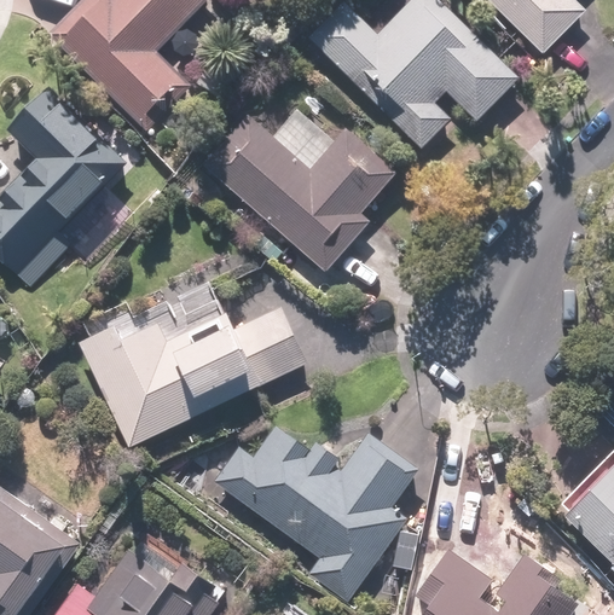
[(82,0),(47,38),(145,129),(191,81),(158,51),(204,0),(82,0)]
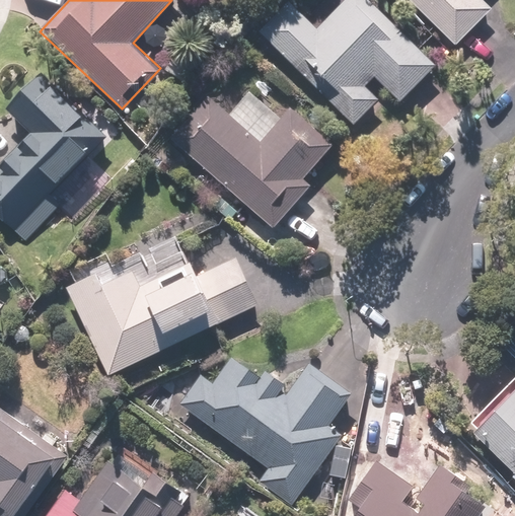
[(288,0),(258,29),(352,126),(379,99),(366,86),(376,76),(400,101),(436,66),(372,0),(344,0),(316,26),(290,0),(288,0)]
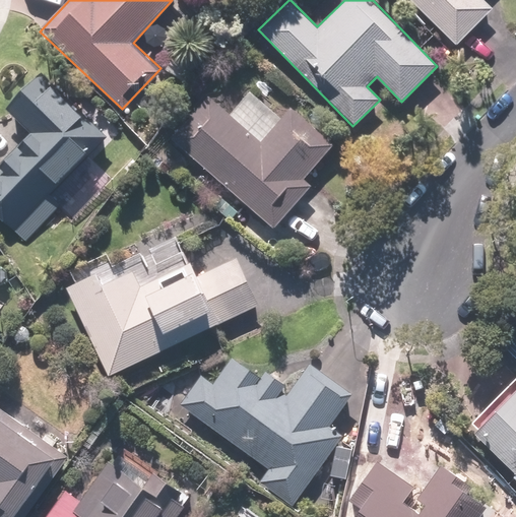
[(407,0),(431,24),(434,22),(455,46),(494,10),(485,0),(407,0)]
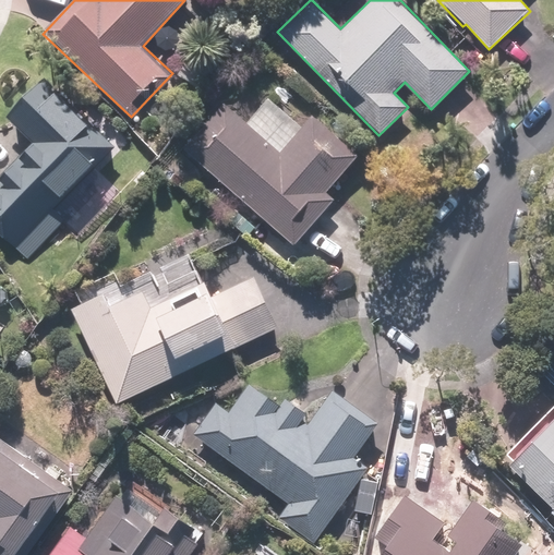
[(118,144),(46,77),(9,117),(36,143),(0,181),(0,228),(27,255),(68,213),(59,205),(118,144)]
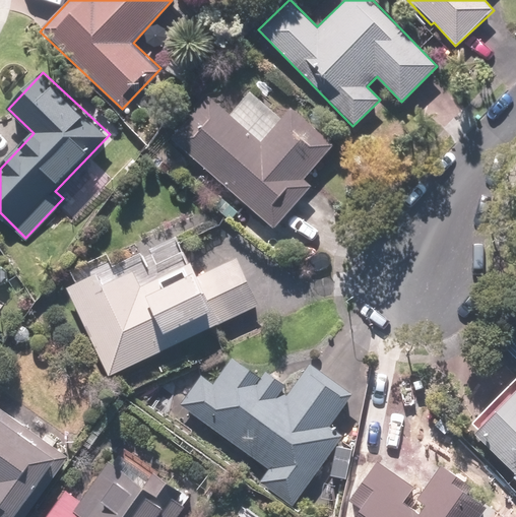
[(205,91),(169,133),(272,225),(308,185),(302,179),(331,145),(292,110),(281,120),(250,91),(231,114),(205,91)]
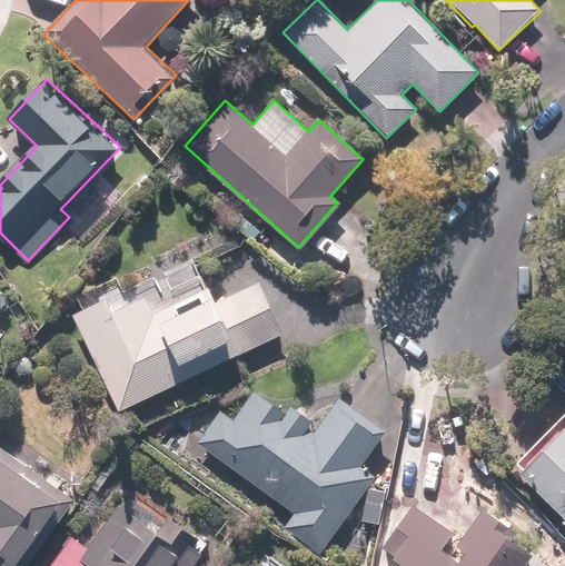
[(195,257),(70,309),(115,411),(206,374),(205,369),(286,335),(263,280),(220,298),(215,285),(207,287),(195,257)]
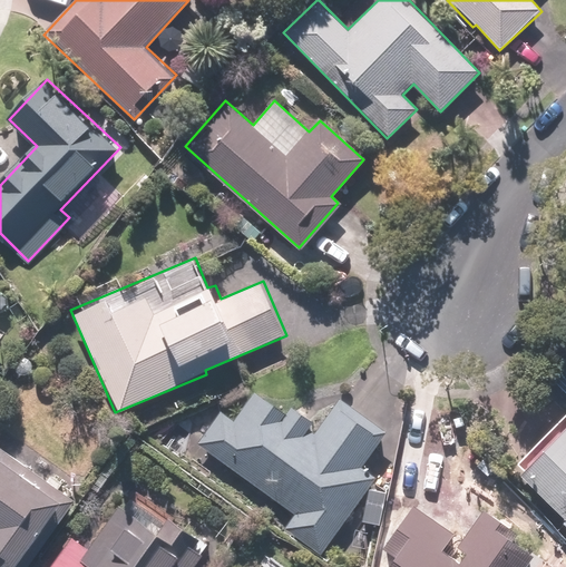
[(221,410),(196,440),(328,543),(380,477),(363,463),(382,439),(337,404),(320,426),(293,404),(288,412),(257,388),(233,419),(221,410)]
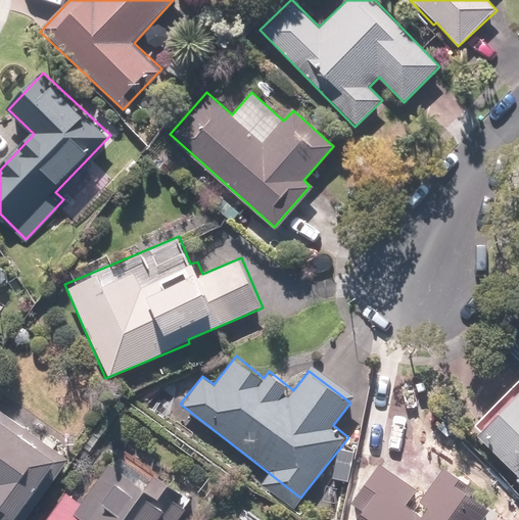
[(518,379),(472,423),(518,473),(518,379)]
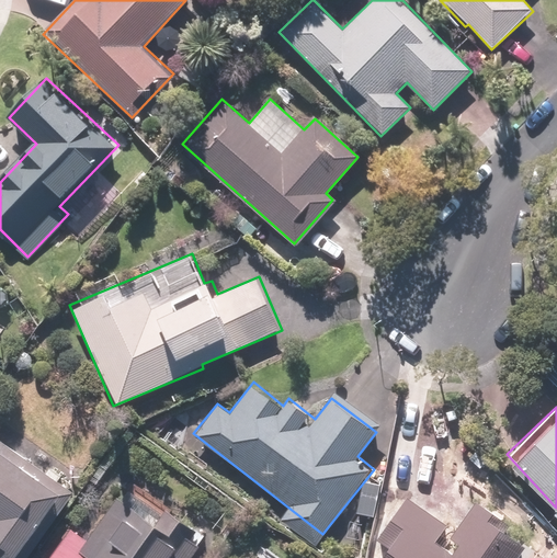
[(1,439),(0,437),(0,557),(19,557),(70,488),(58,479),(63,474),(6,432),(1,439)]
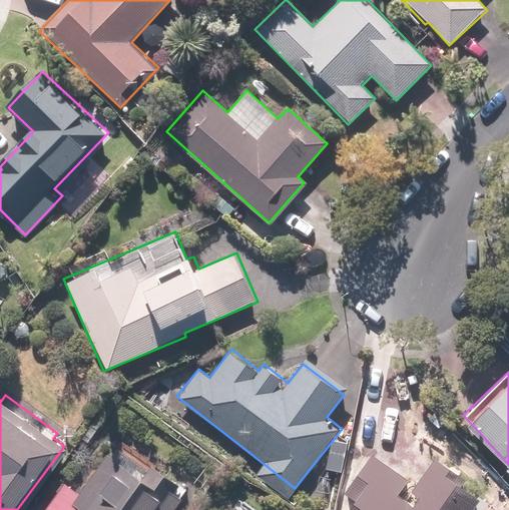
[(157,509),(178,480),(156,465),(147,477),(108,450),(79,491),(58,477),(35,509),(157,509)]
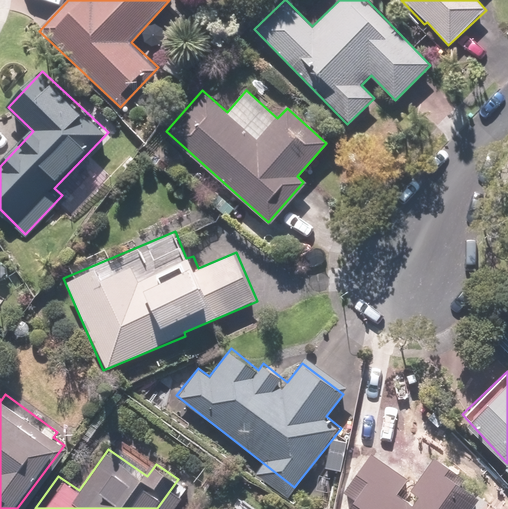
[(486,491),(433,455),(405,494),(399,490),(409,476),(373,451),(346,489),(359,498),(351,508),(488,508),(478,502),(486,491)]
